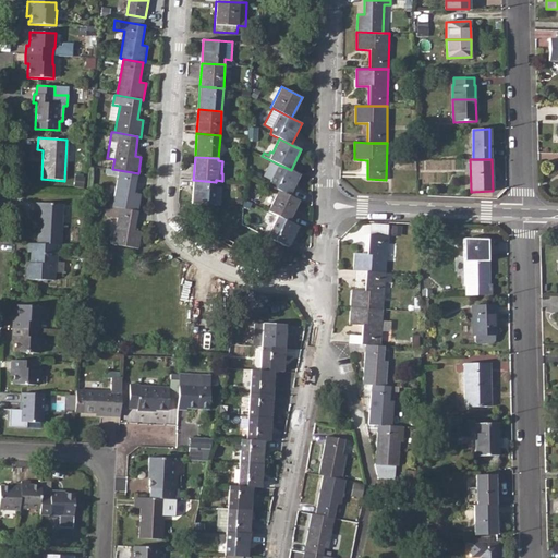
[(279,165),(269,185),(279,190),(290,196),(301,176),(291,170),(279,165)]
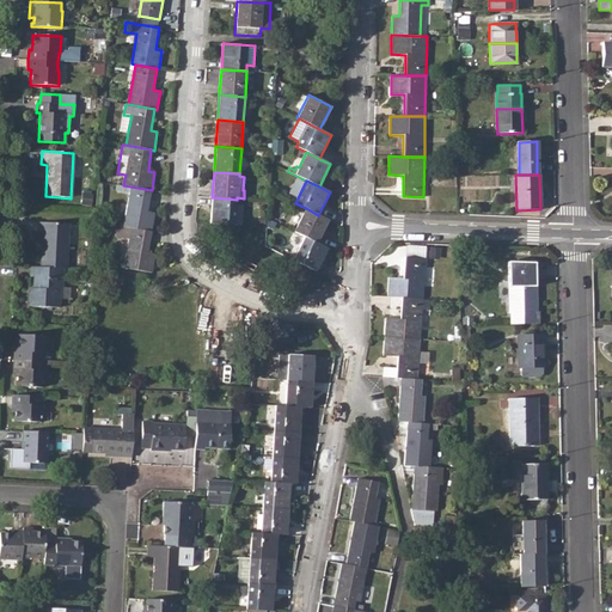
[(152,190),(123,185),(122,191),(129,194),(123,226),(152,231),(155,214),(148,212),(152,190)]
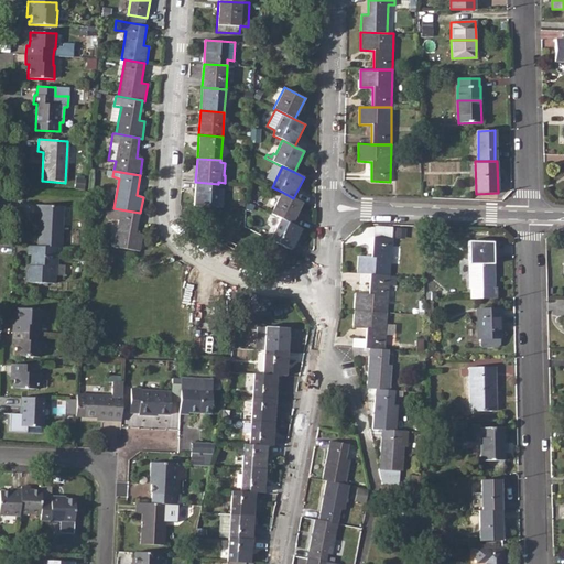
[(195,182),(194,205),(223,207),(224,190),(219,190),(218,184),(195,182)]
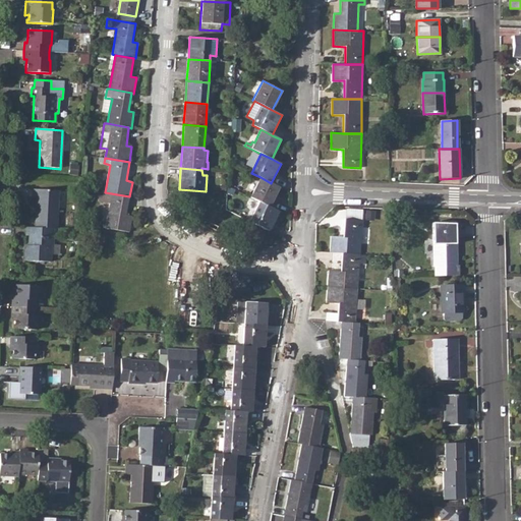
[(261,177),(250,197),(259,201),(271,208),(280,187),(271,183),(261,177)]
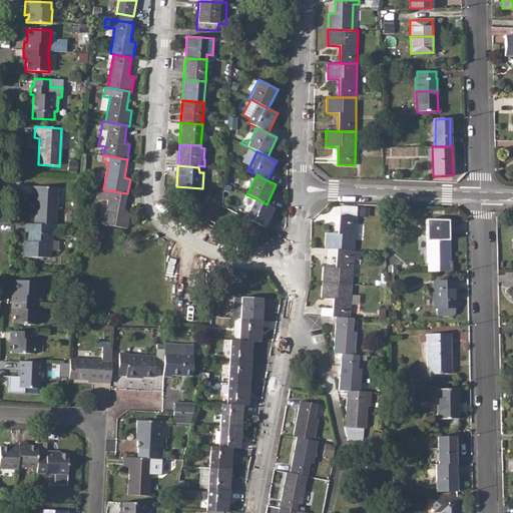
[(36,195),(34,224),(52,225),(55,225),(57,188),(32,187),(31,195),(36,195)]
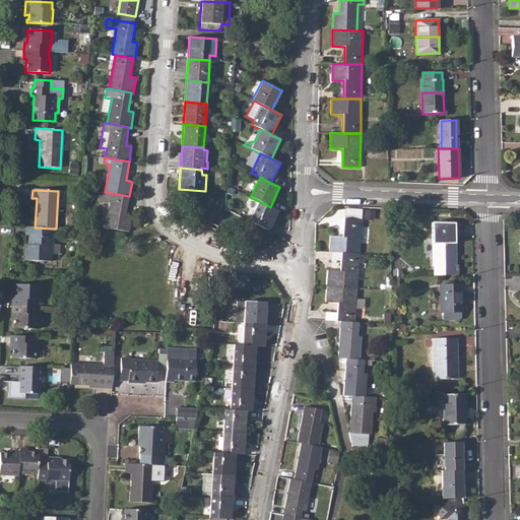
[(105,192),(102,191),(100,202),(110,203),(106,228),(129,232),(132,215),(126,214),(129,196),(105,192)]
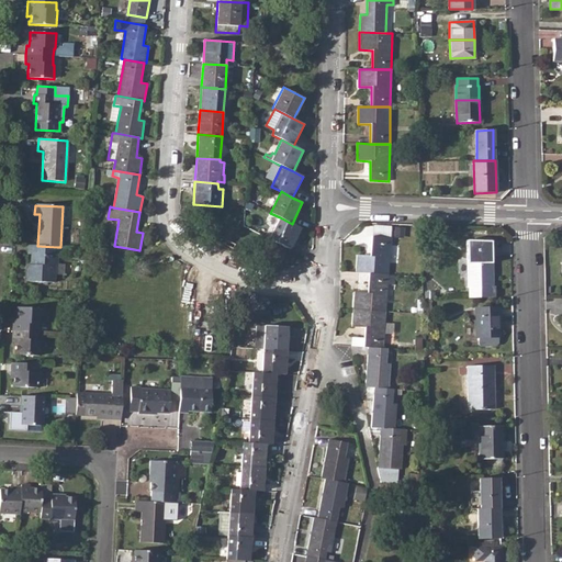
[(280,217),(269,239),(290,249),(301,228),(292,224),(280,217)]
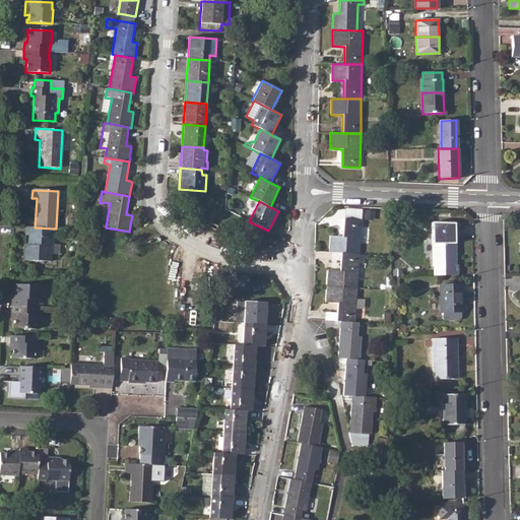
[(330,236),(329,252),(341,253),(365,255),(371,255),(372,242),(360,242),(362,220),(343,219),(342,237),(330,236)]
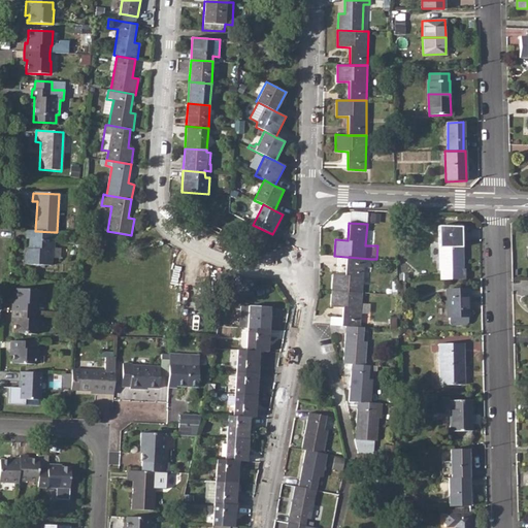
[(34,239),(29,239),(28,252),(25,252),(24,264),(51,266),(52,249),(53,249),(54,232),(35,231),(34,239)]
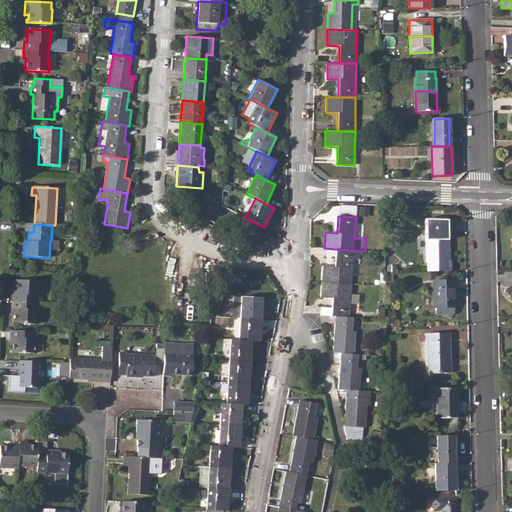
[(426,225),(426,244),(448,243),(448,225),(426,225)]
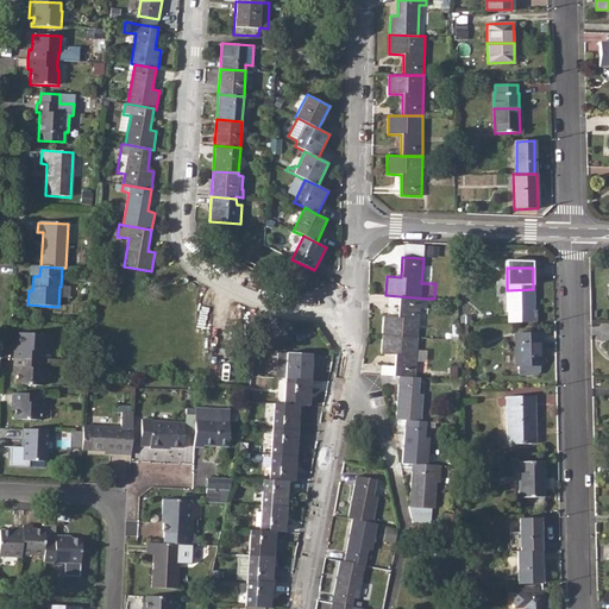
[(533,289),(507,290),(507,312),(509,312),(509,322),(538,322),(538,311),(533,311),(533,289)]
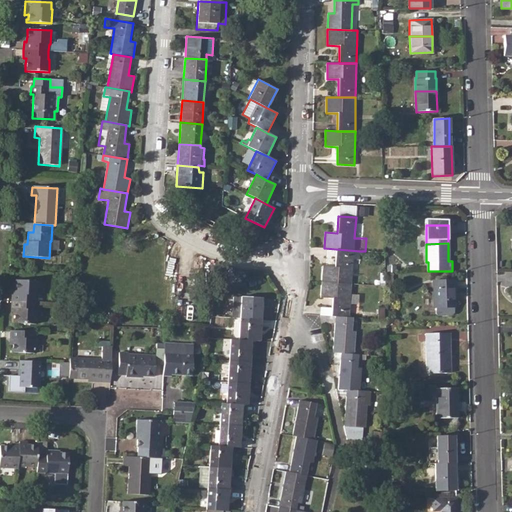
[(323,266),(322,282),(351,284),(353,259),(359,259),(359,251),(336,249),(335,266),(323,266)]
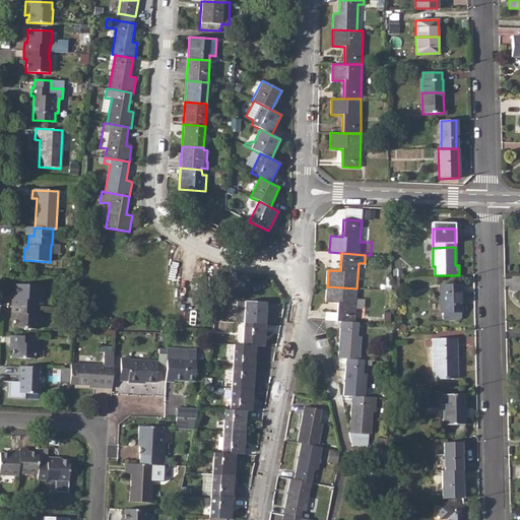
[(441,284),(442,303),(461,303),(460,283),(441,284)]
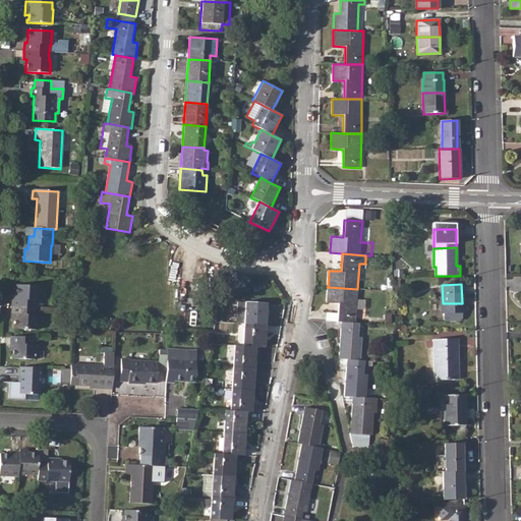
[(11,307),(10,314),(13,315),(13,322),(12,329),(37,331),(38,315),(37,315),(37,309),(37,301),(38,302),(39,287),(15,285),(15,293),(14,300),(11,300),(11,307)]
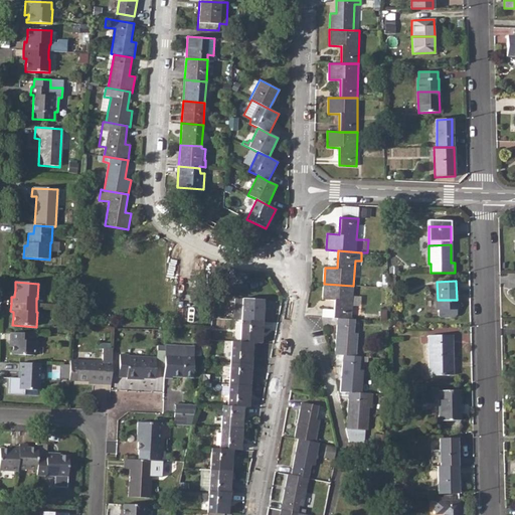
[(353,286),(324,284),(323,299),(335,300),(334,318),(337,318),(351,319),(353,286)]
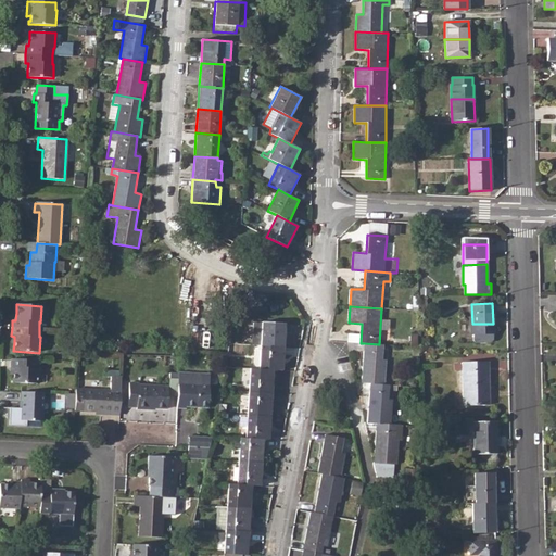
[(255,324),(253,344),(261,344),(283,346),(286,324),(263,323),(263,325),(255,324)]
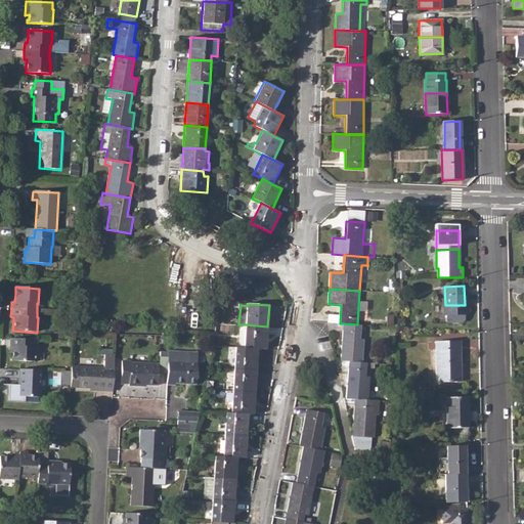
[(465,305),(445,305),(445,321),(449,324),(462,324),(465,321),(465,305)]
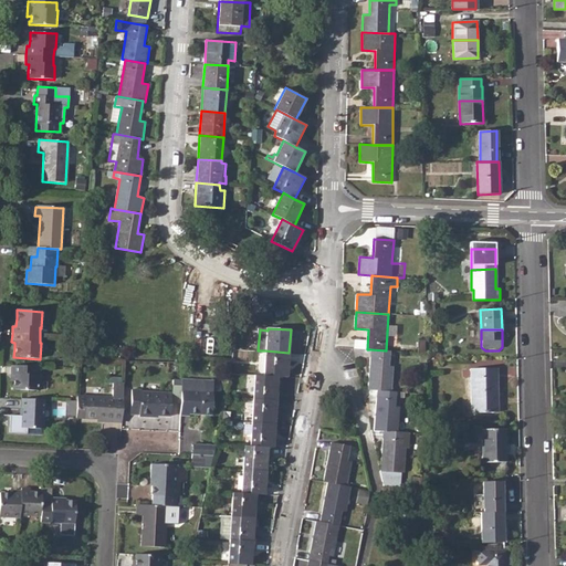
[(370,349),(368,389),(377,390),(391,390),(394,366),(389,366),(390,350),(386,350),(370,349)]
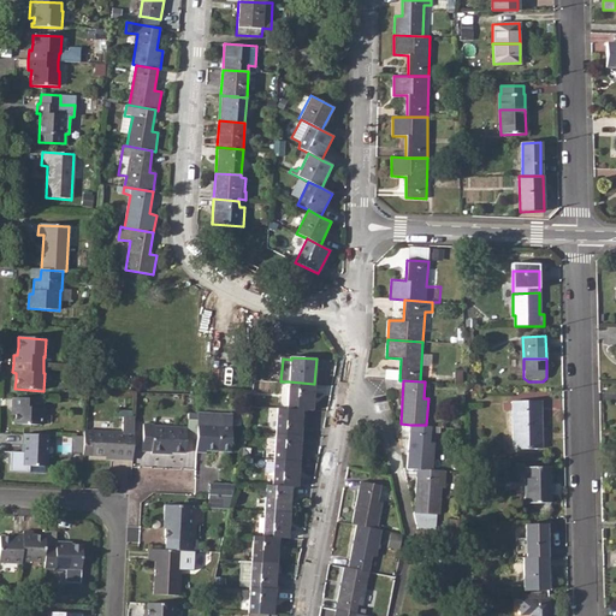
[(289,381),(288,408),(303,409),(313,410),(314,384),(289,381)]
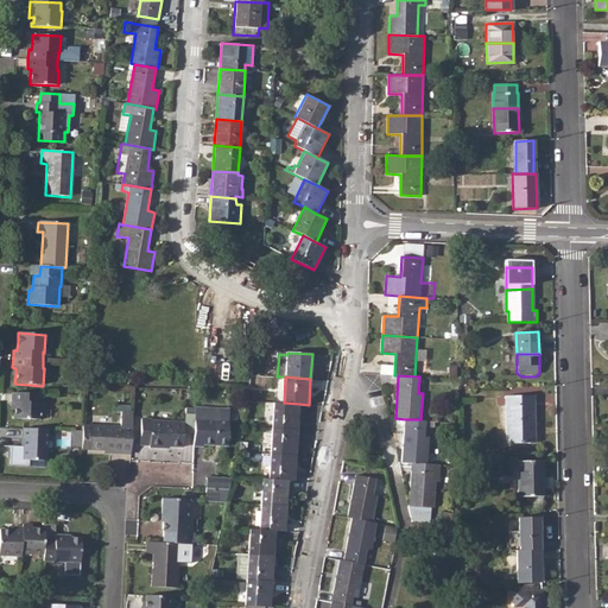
[(11,393),(11,404),(14,404),(14,410),(13,419),(40,420),(42,403),(40,403),(40,394),(11,393)]
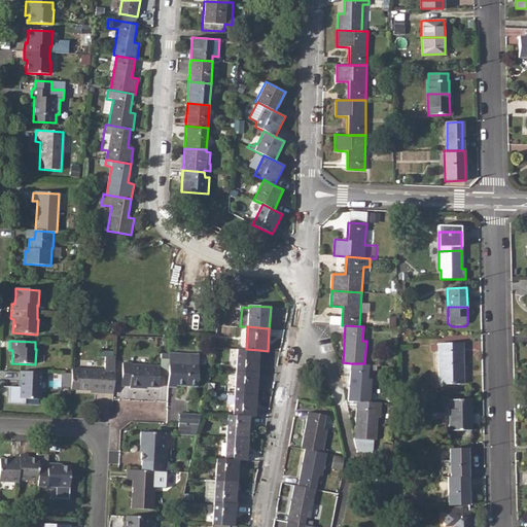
[(438,343),(438,363),(463,362),(462,342),(438,343)]
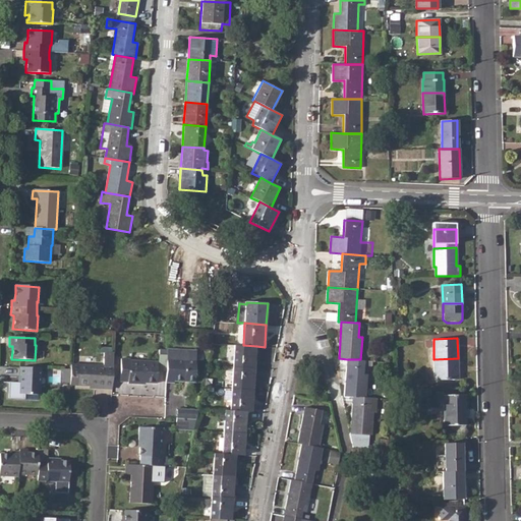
[(235,345),(233,366),(255,367),(256,346),(243,345),(235,345)]
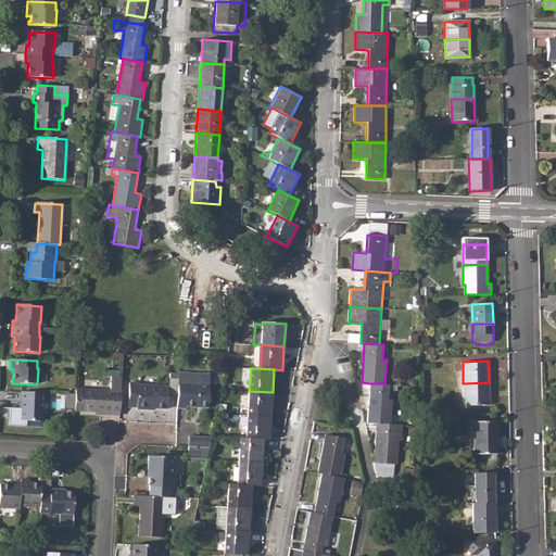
[(210,374),(179,373),(178,383),(177,408),(186,408),(186,406),(207,408),(210,374)]
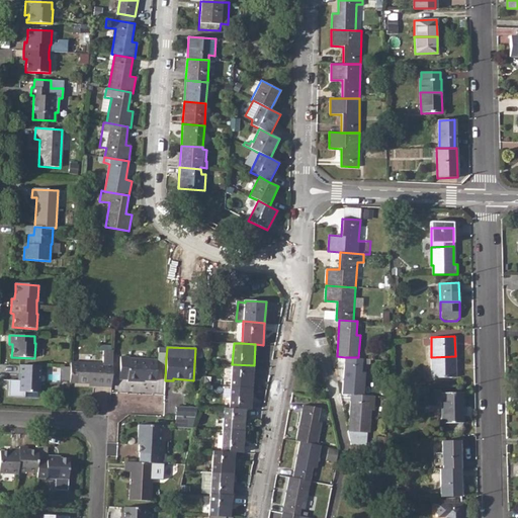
[(112,351),(102,351),(102,365),(70,363),(70,367),(69,380),(69,382),(95,384),(95,386),(110,386),(111,364),(112,351)]
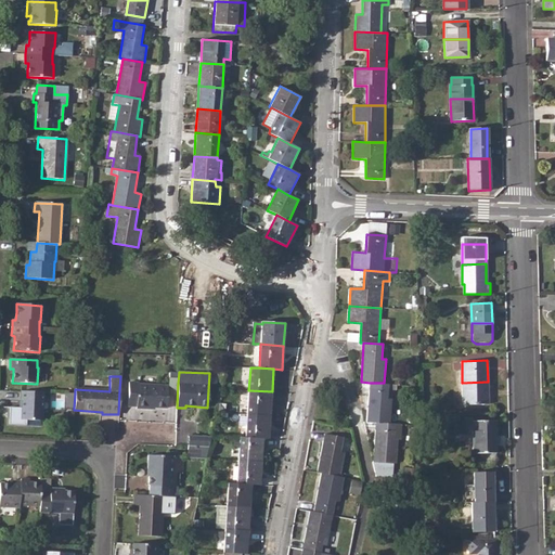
[(488,382),(462,383),(463,404),(488,403),(488,382)]
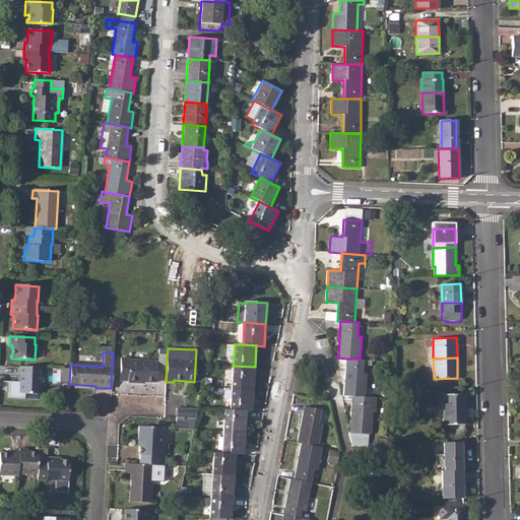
[(121,359),(120,381),(128,381),(128,384),(142,384),(142,382),(156,383),(157,362),(129,361),(129,359),(121,359)]
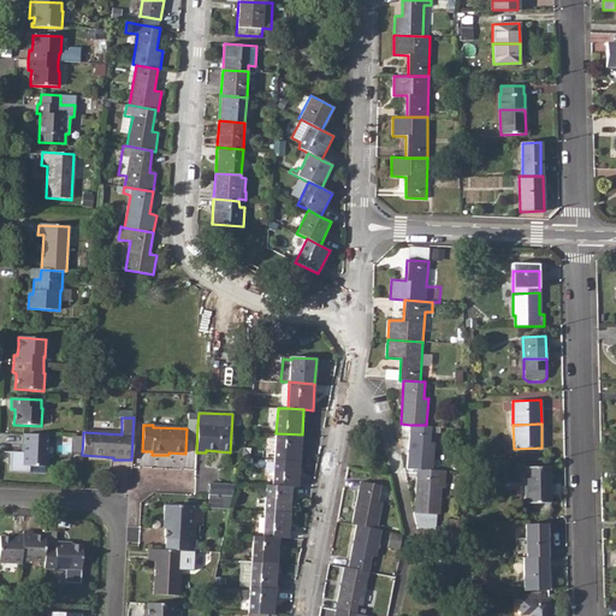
[(410,425),(408,468),(416,468),(433,471),(434,443),(431,442),(432,426),(426,425),(410,425)]
